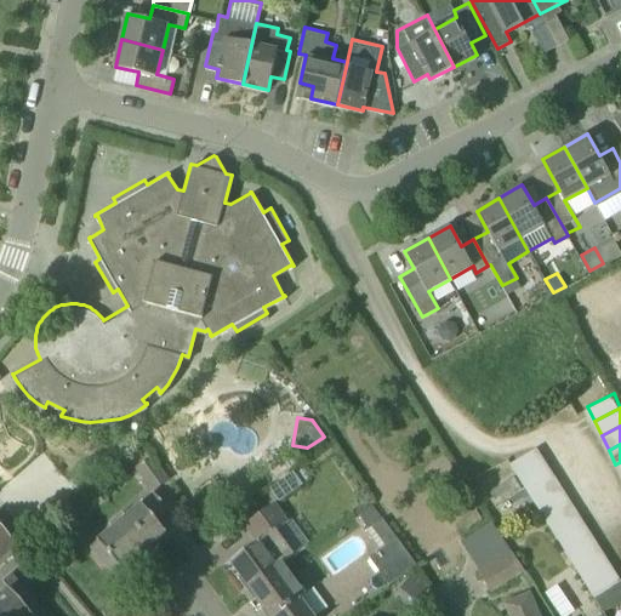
[(512,462),(520,475),(546,460),(537,446),(512,462)]
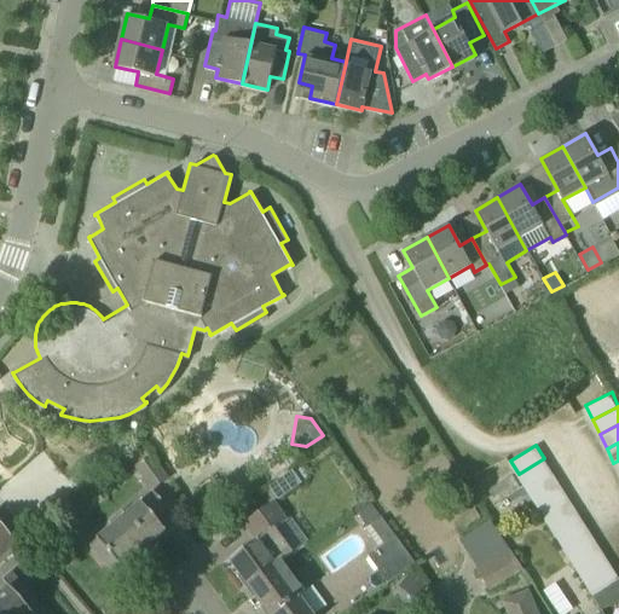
[(152,488),(168,476),(169,476),(151,451),(134,464),(152,488)]
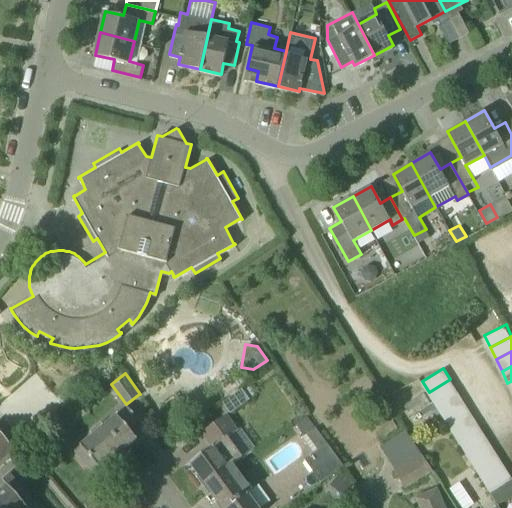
[(417,379),(395,390),(405,411),(428,401),(417,379)]
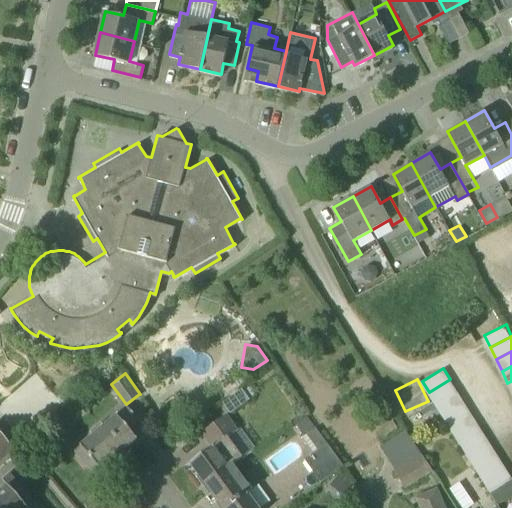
[(457,390),(450,379),(429,392),(434,400),(435,403),(457,390)]
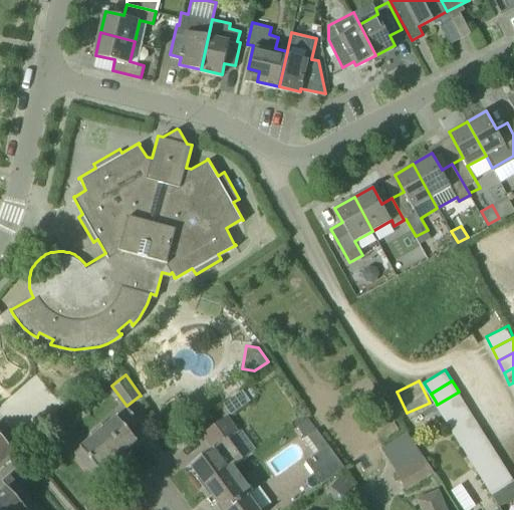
[(243,388),(223,403),(231,414),(251,399),(245,391),(243,388)]
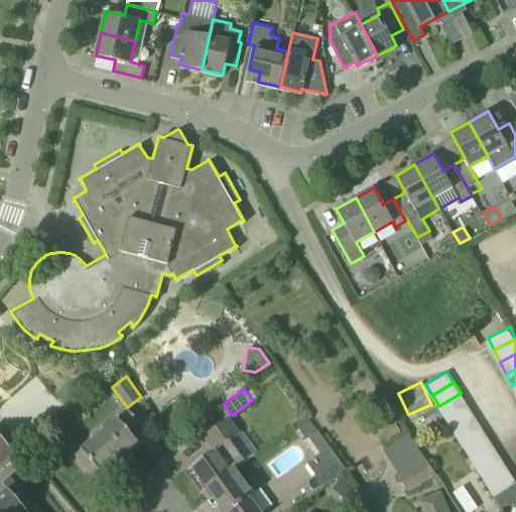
[(444,415),(446,416),(467,404),(461,393),(438,406),(444,415)]
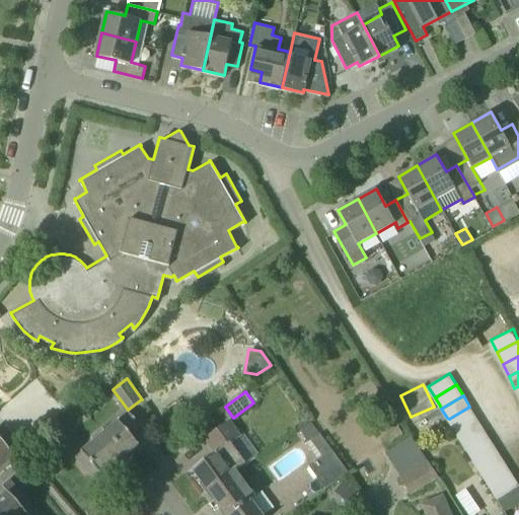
[(434,425),(447,418),(441,409),(440,406),(426,414),(434,425)]
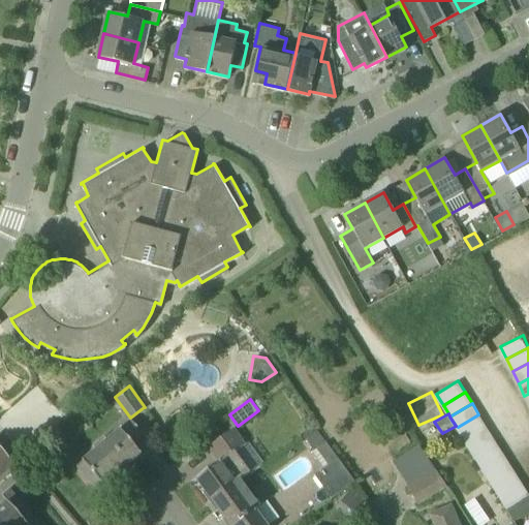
[(486,426),(478,414),(458,427),(464,438),(486,426)]
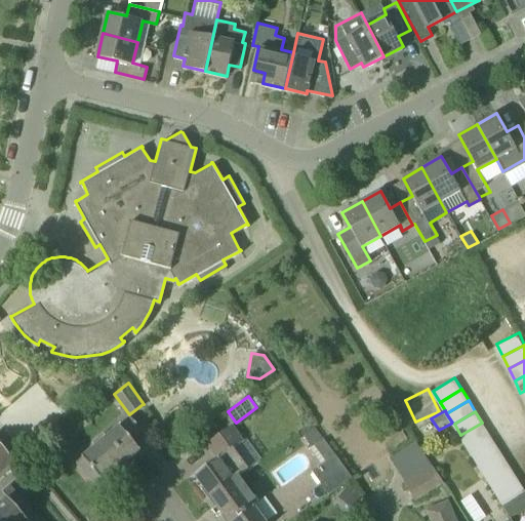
[(75,459),(97,485),(140,448),(132,438),(143,430),(129,414),(75,459)]
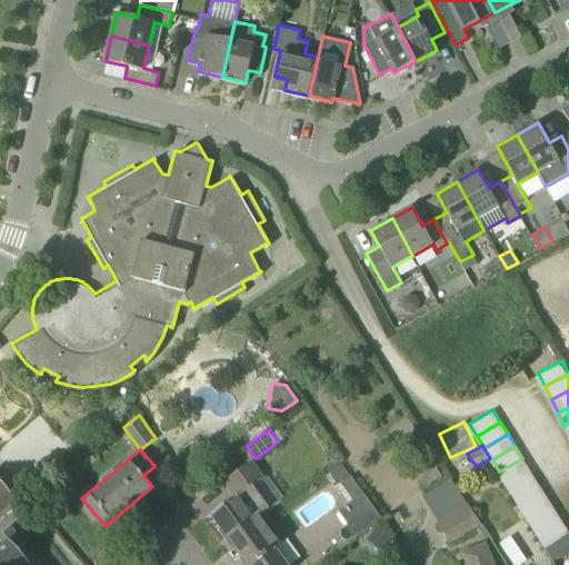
[(236,495),(227,501),(210,513),(219,525),(217,526),(225,537),(260,512),(269,506),(259,493),(270,485),(250,458),(223,478),(236,495)]
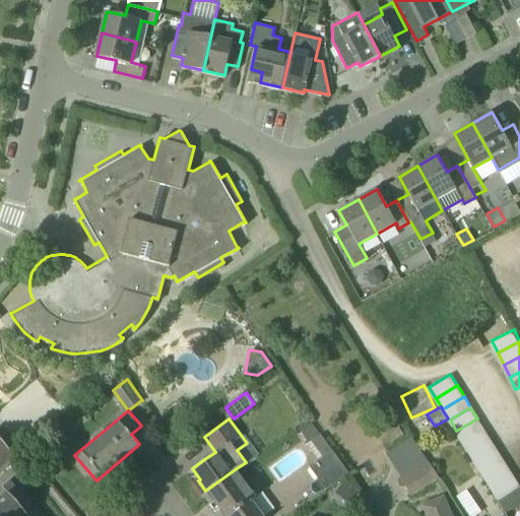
[(456,431),(463,442),(484,430),(477,418),(456,431)]
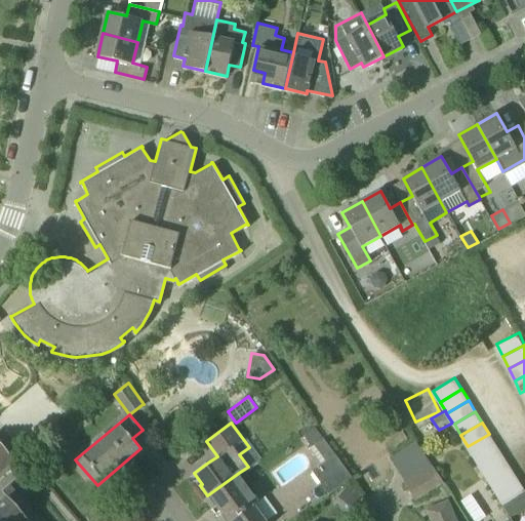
[(304,432),(313,444),(323,437),(315,425),(304,432)]
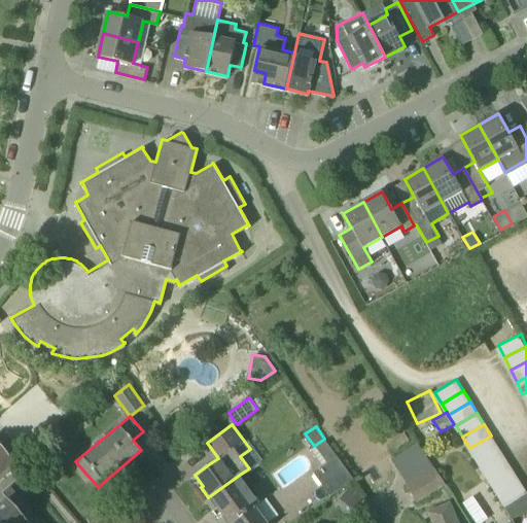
[(497,447),(491,436),(469,448),(477,459),(497,447)]
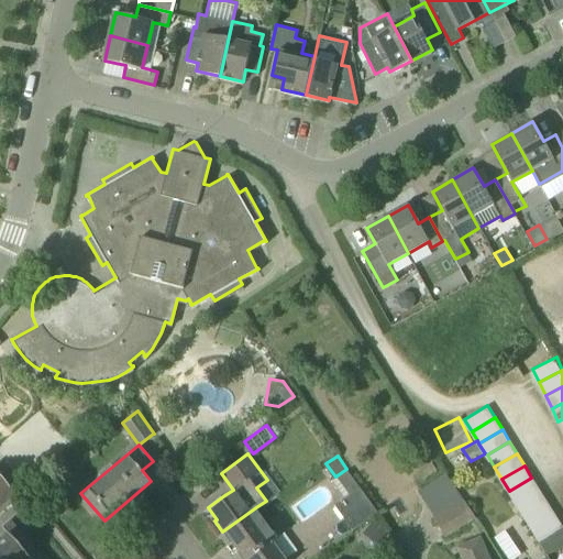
[(431,513),(460,495),(445,470),(416,488),(431,513)]
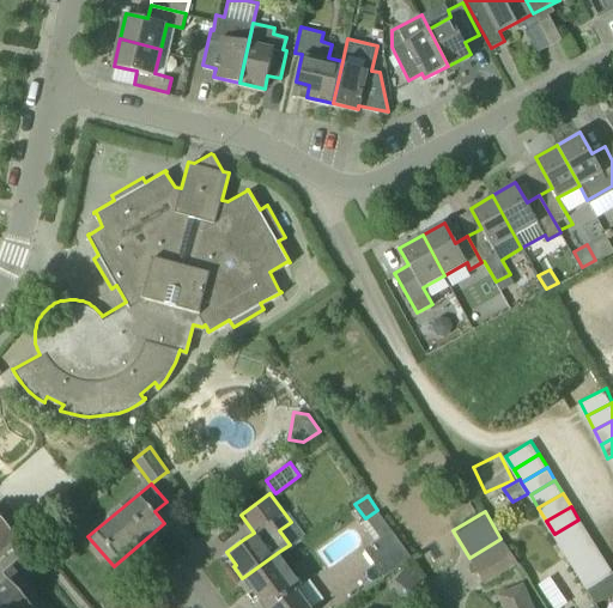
[(18,534),(0,514),(0,607),(49,607),(11,563),(24,552),(13,539),(18,534)]
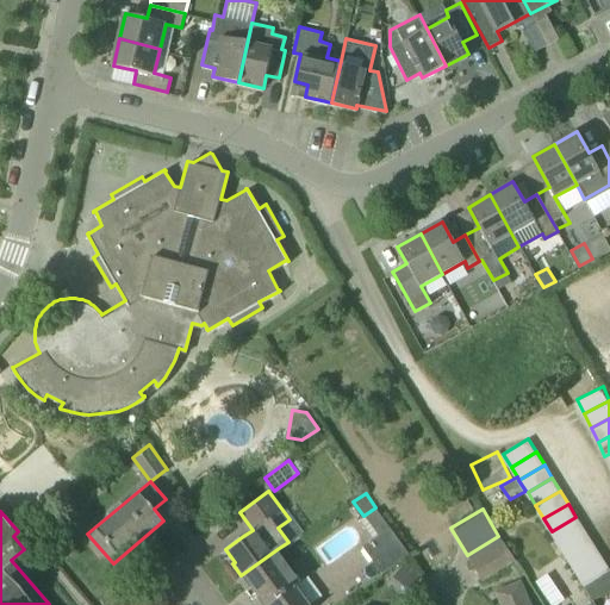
[(584,530),(576,517),(552,531),(559,544),(584,530)]
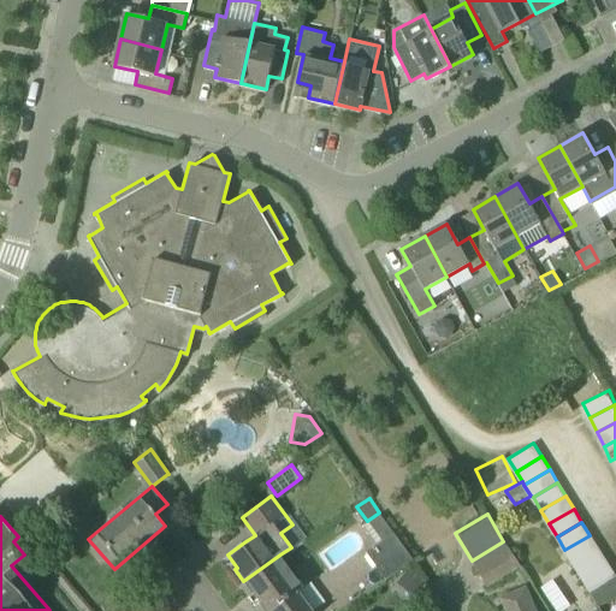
[(396,535),(392,531),(366,551),(385,577),(413,558),(396,535)]
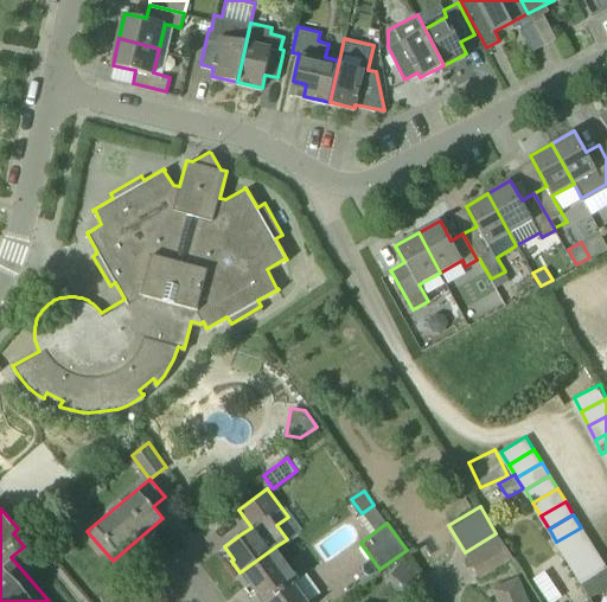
[(589,540),(581,527),(556,542),(564,555),(589,540)]
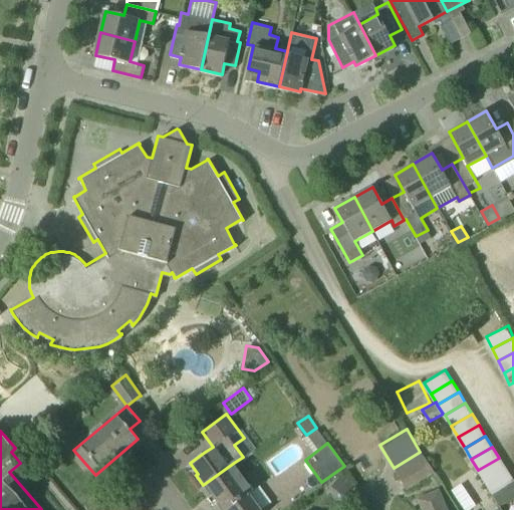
[(396,470),(407,489),(434,471),(423,454),(416,458),(396,470)]
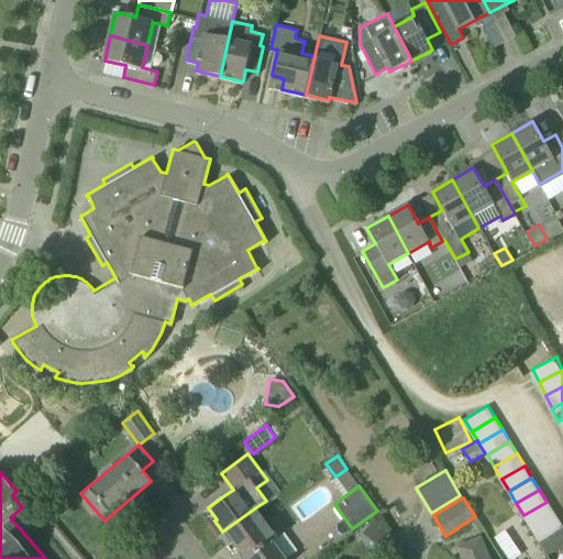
[(554,514),(547,502),(523,515),(531,527),(554,514)]
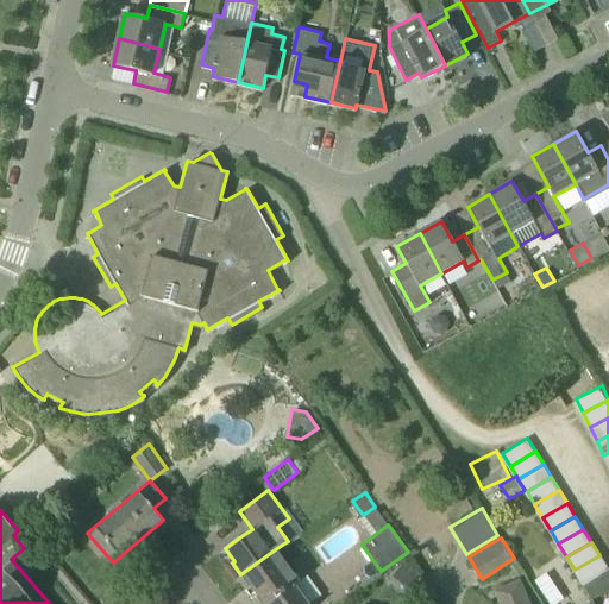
[(301,560),(292,566),(278,547),(240,574),(249,585),(245,587),(251,597),(255,593),(262,603),(308,603),(308,602),(294,583),(307,573),(309,572),(301,560)]
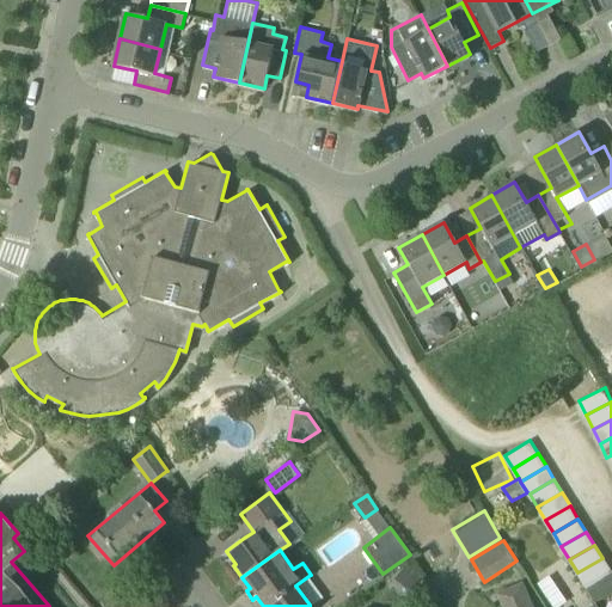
[(577,572),(586,586),(610,571),(603,558),(577,572)]
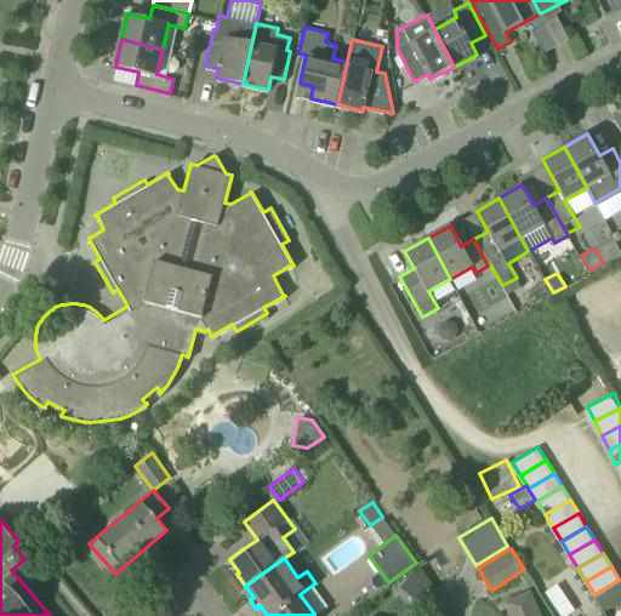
[(428,583),(412,570),(400,586),(415,598),(428,583)]
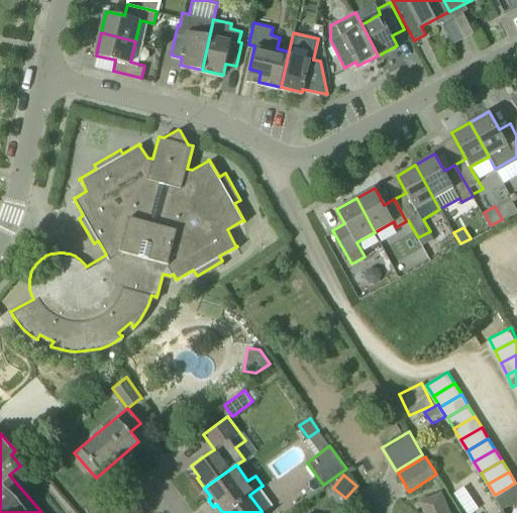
[(516,499),(516,485),(515,483),(495,495),(502,508),(516,499)]
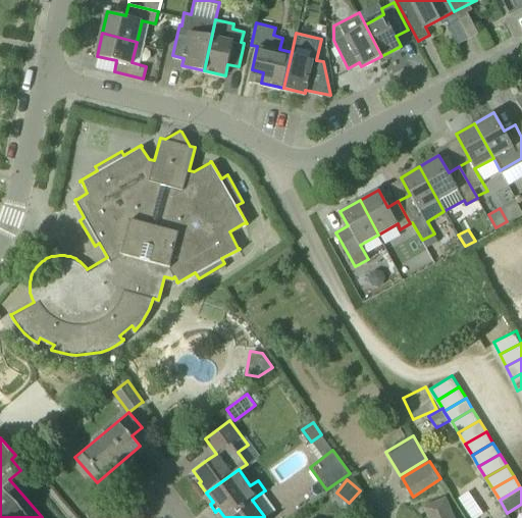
[(454,517),(446,497),(422,506),(427,517),(454,517)]
